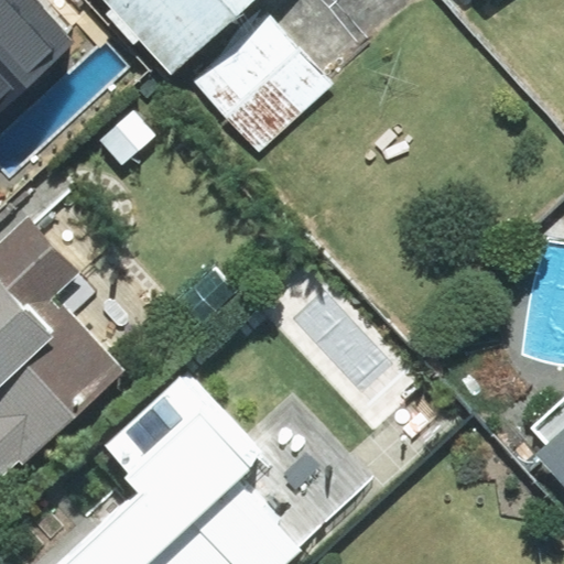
[(63,0),(0,0),(0,82),(74,11),(63,0)]
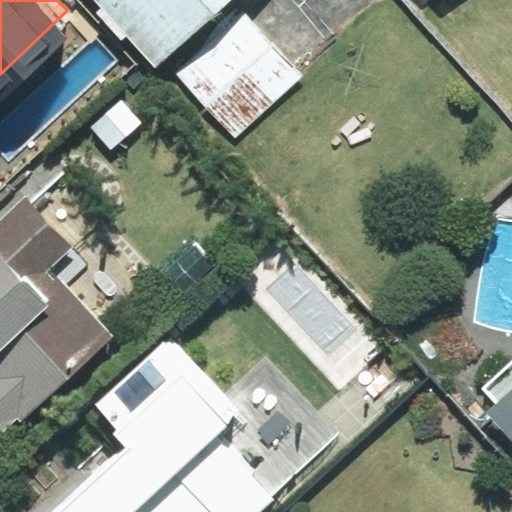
[(96,0),(153,66),(230,0),(96,0)]
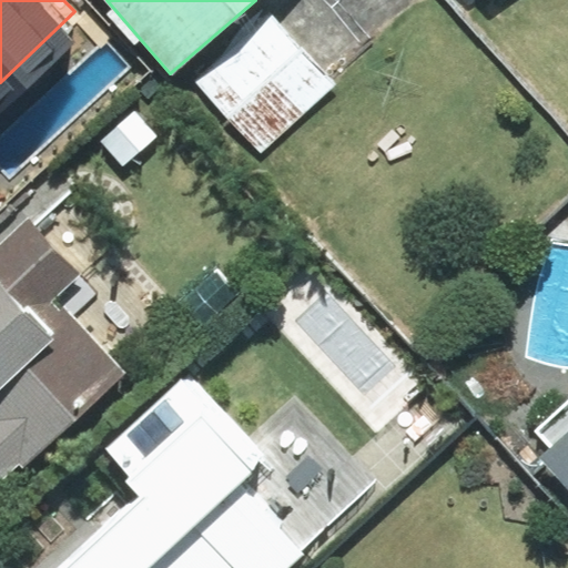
[(261,149),(323,87),(257,20),(194,82),(261,149)]
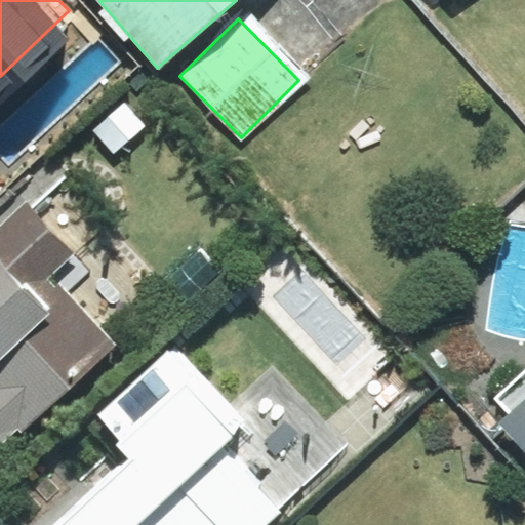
[(12,212),(0,225),(0,440),(121,325),(12,212)]
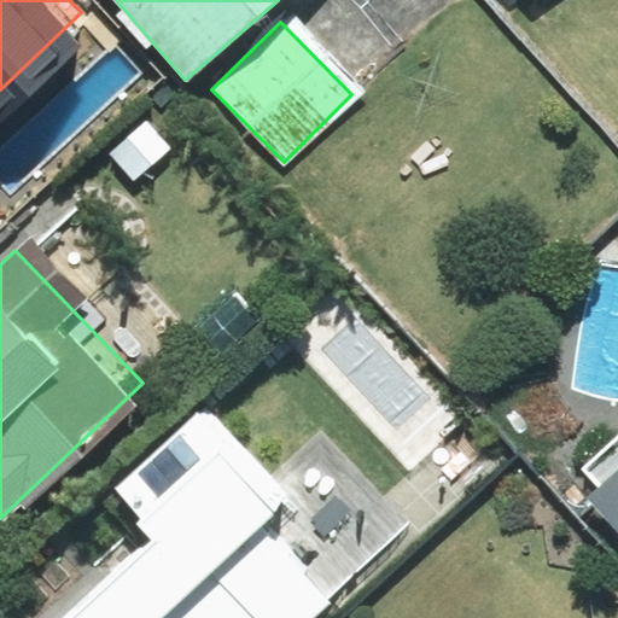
[(115,487),(146,518),(46,617),(204,617),(226,596),(248,617),(307,617),(338,587),(176,425),(115,487)]
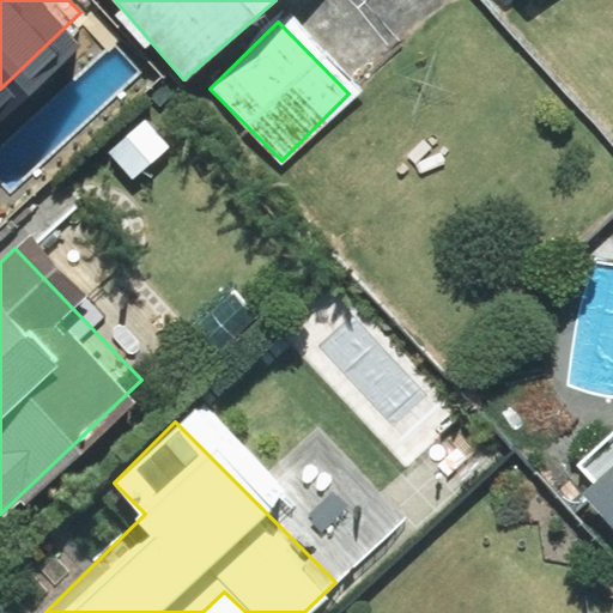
[(612,534),(612,459),(575,492),(612,534)]
